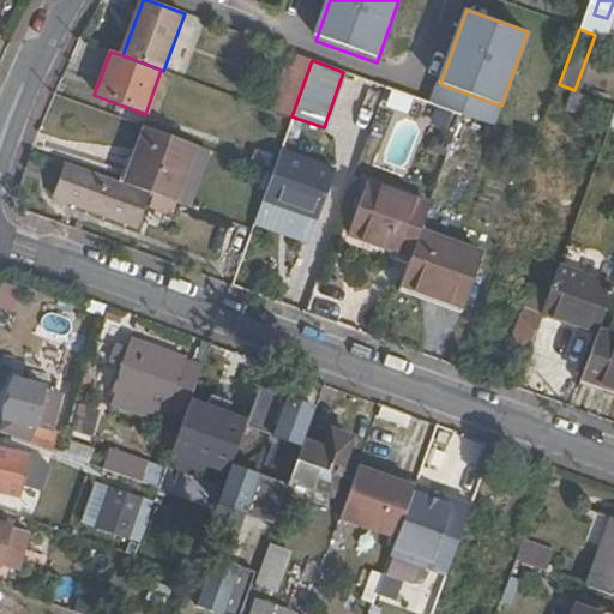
[(603,101),(575,90),(569,107),(597,118),(603,101)]
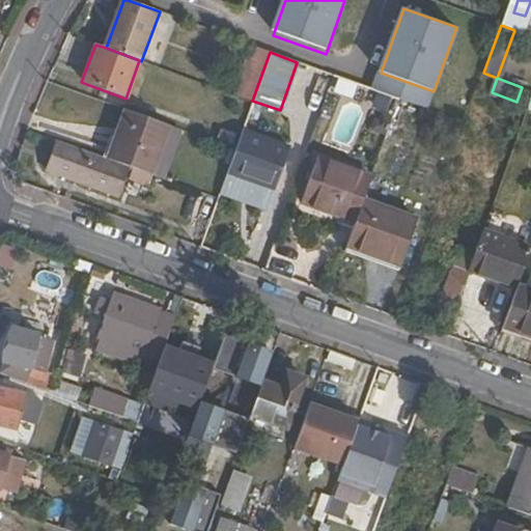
[(171,127),(128,110),(109,159),(130,166),(154,174),(171,127)]
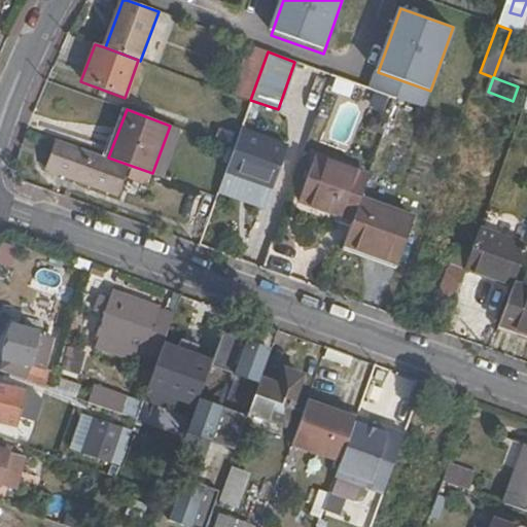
[(152,173),(170,179),(187,132),(170,126),(152,173)]
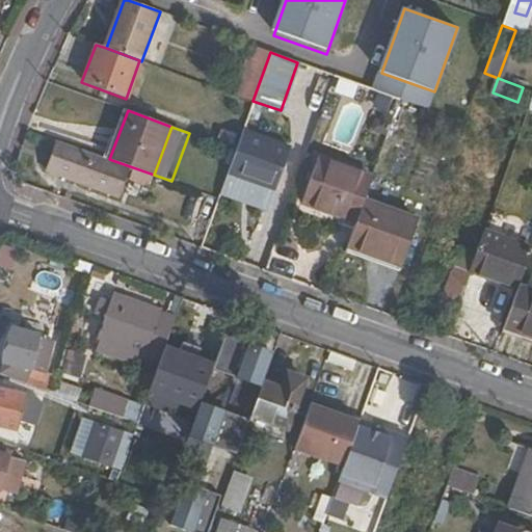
[(242,129),(234,151),(228,171),(276,189),(292,148),(242,129)]
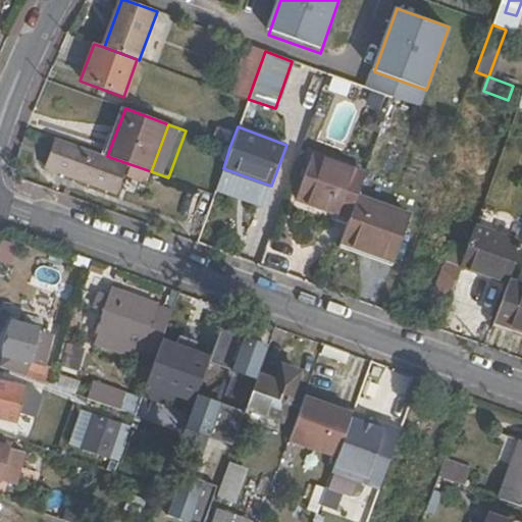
[(107,156),(54,137),(45,165),(117,193),(127,163),(107,156)]
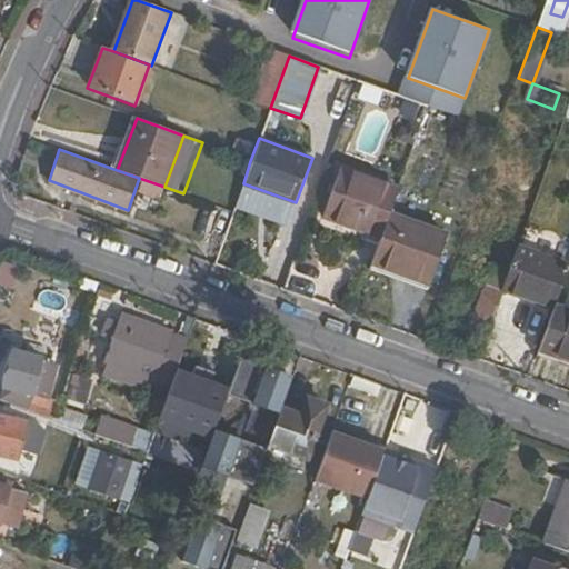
[(380,236),(389,212),(398,188),(339,167),(321,215),(380,236)]
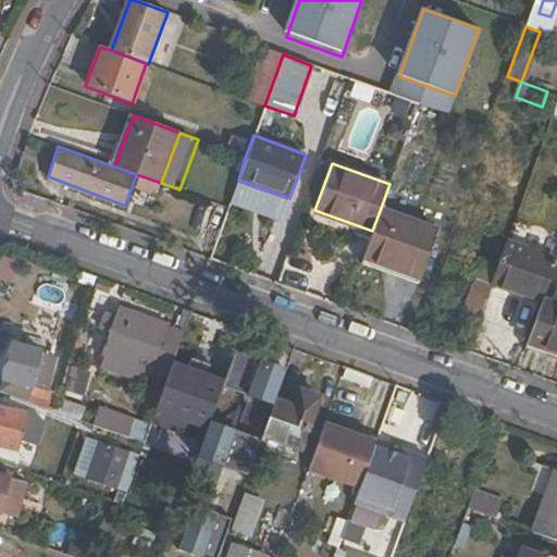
[(372,231),(363,256),(419,276),(436,229),(381,208),(372,231)]
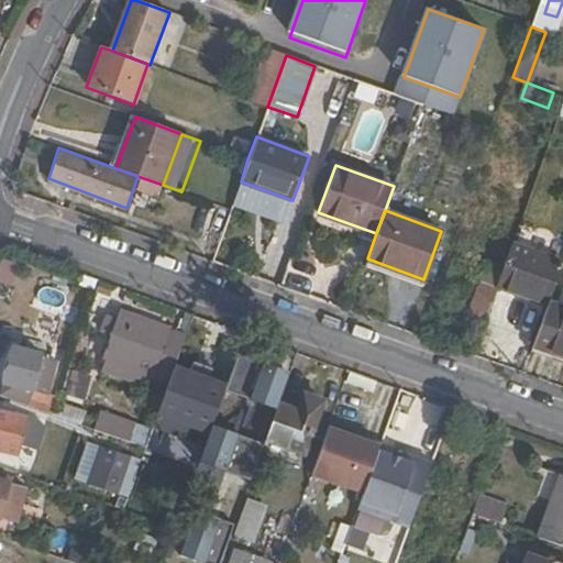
[(504,272),(501,280),(551,298),(562,264),(562,255),(516,240),(504,272)]
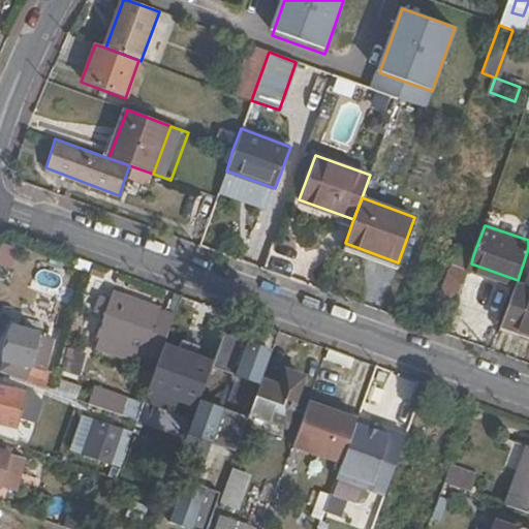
[(0,270),(8,273),(17,248),(0,243),(0,270)]
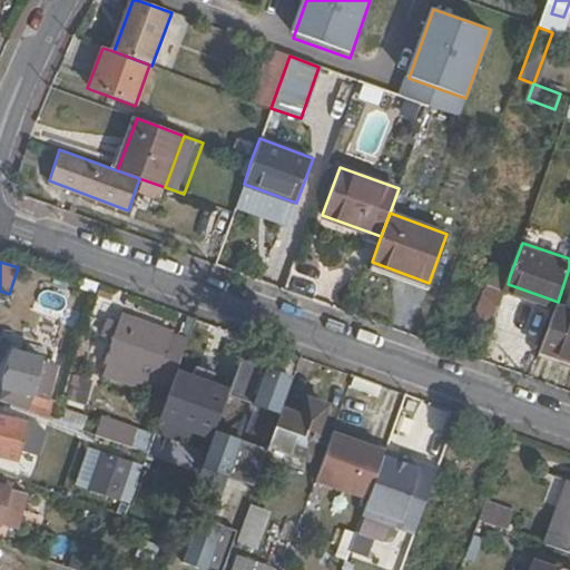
[(475,323),(491,328),(508,284),(510,275),(494,271),(475,323)]
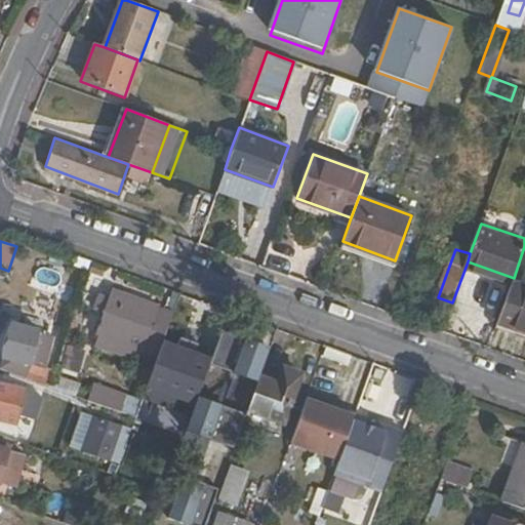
[(524,288),(512,283),(498,322),(524,331),(524,288)]
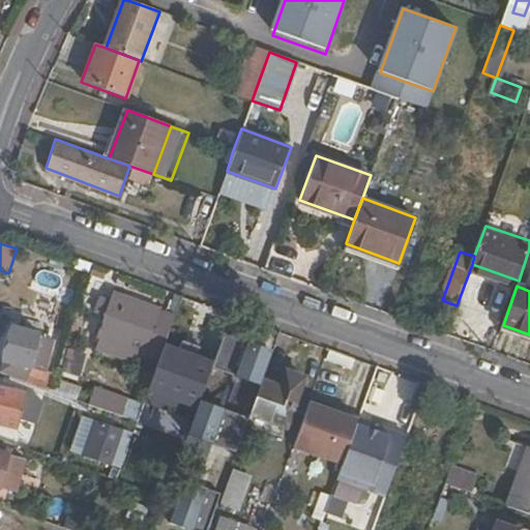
[(99,334),(163,357),(168,343),(177,315),(114,293),(111,302),(108,313),(99,334)]
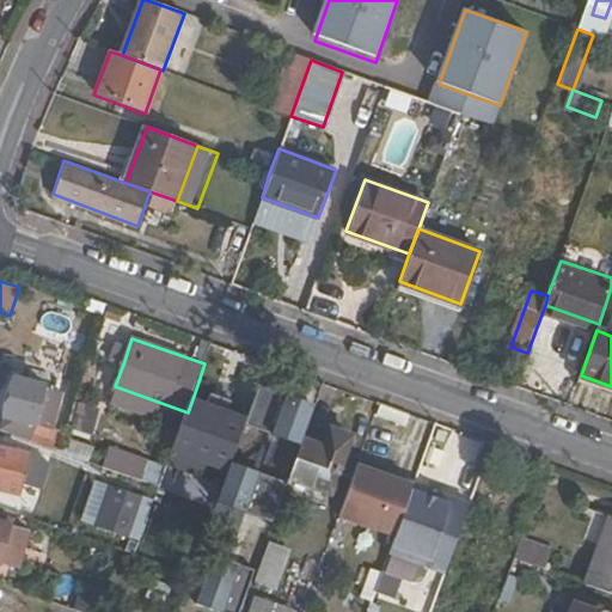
[(124,361),(128,349),(120,346),(116,357),(124,361)]
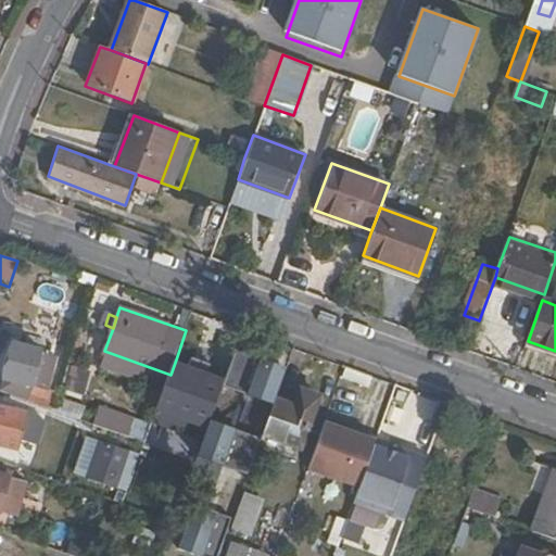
[(45,353),(46,350),(17,342),(2,389),(48,404),(60,358),(45,353)]
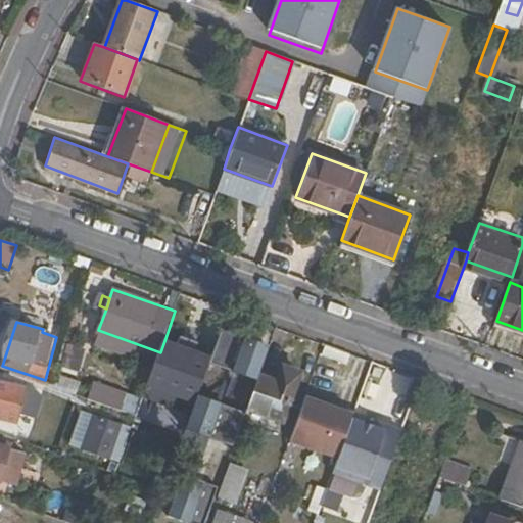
[(223,328),(211,355),(191,412),(186,427),(233,444),(244,420),(260,376),(267,345),(223,328)]
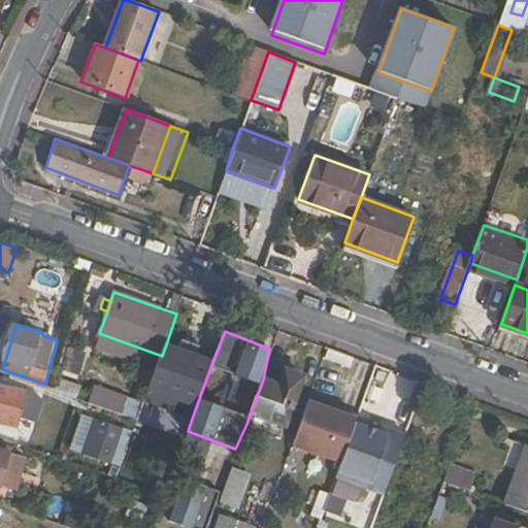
[(213,359),(167,341),(162,356),(144,397),(193,416),(213,359)]
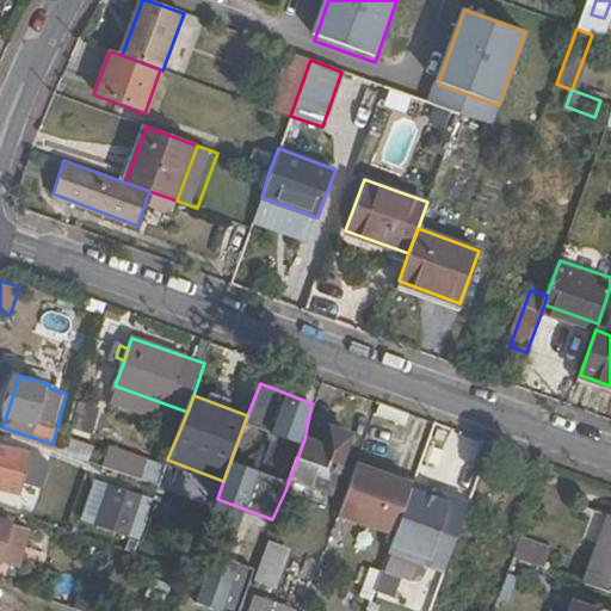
[(79,402),(73,429),(91,432),(97,407),(79,402)]
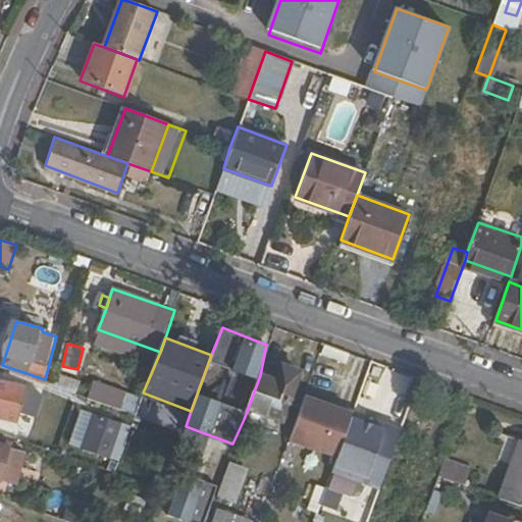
[(260,375),(244,419),(278,431),(301,372),(283,365),(277,380),(260,375)]
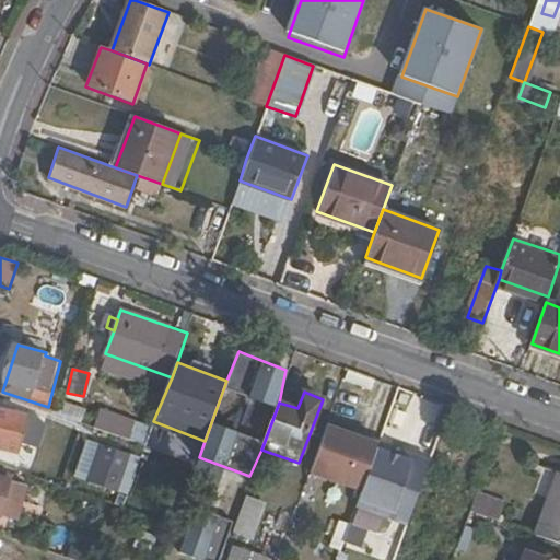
[(410,397),(403,395),(399,403),(408,405),(410,397)]
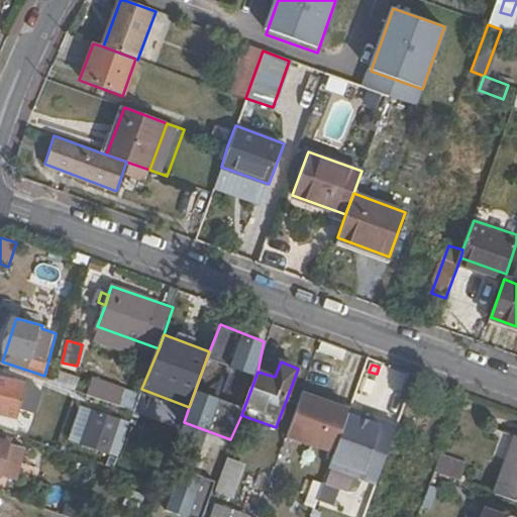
[(39,407),(43,391),(0,379),(0,412),(19,418),(20,412),(27,413),(29,405),(39,407)]
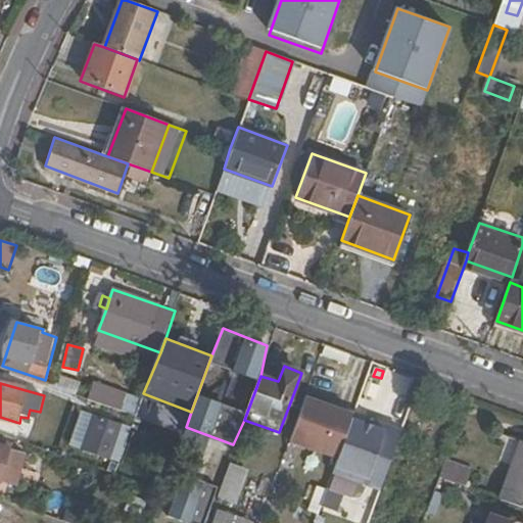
[(88,415),(132,424),(138,393),(94,385),(88,415)]
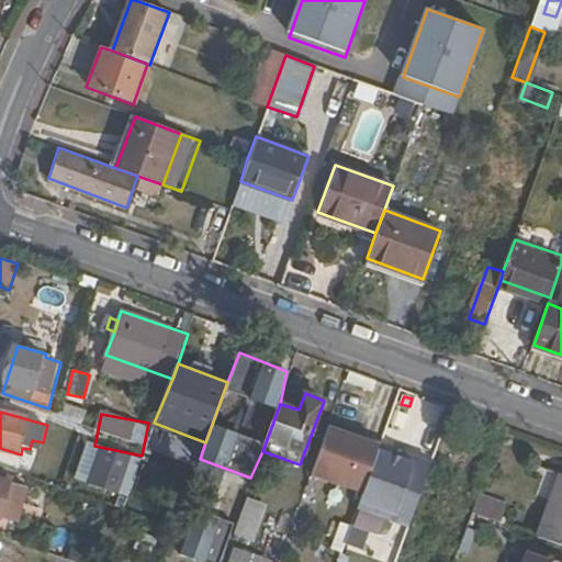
[(362,439),(329,427),(313,473),(366,492),(379,452),(382,446),(383,441),(363,435),(362,439)]
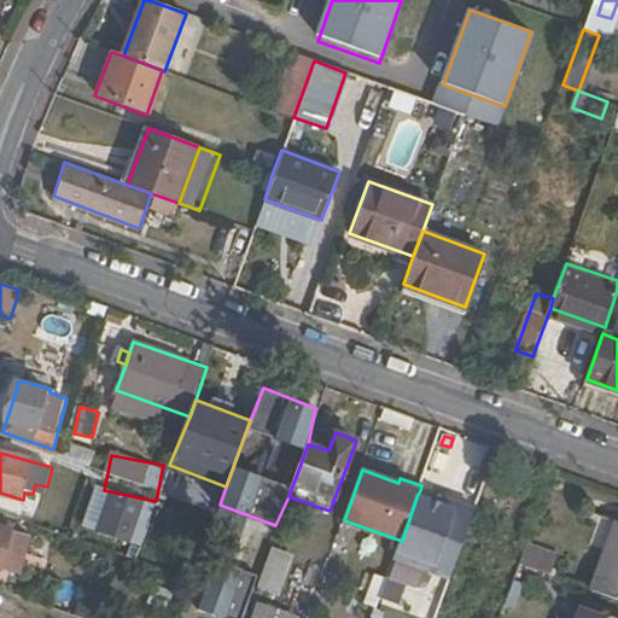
[(93,532),(140,548),(156,506),(109,489),(93,532)]
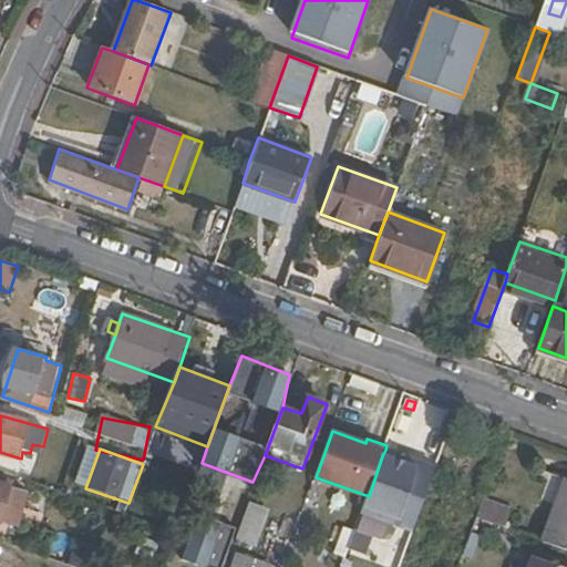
[(413,533),(437,468),(385,450),(382,456),(419,468),(399,522),(363,511),(361,516),(413,533)]
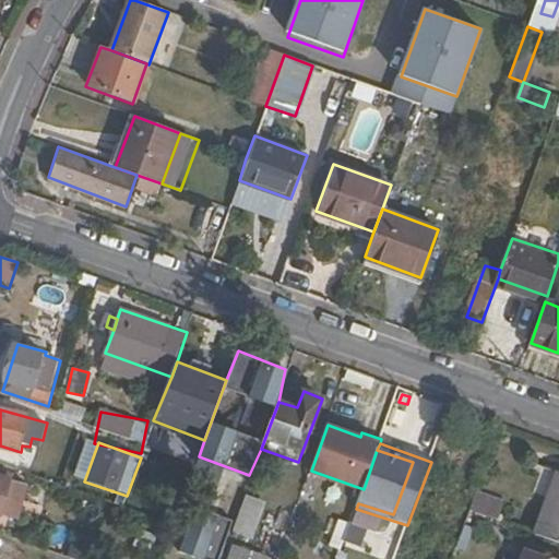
[(377,450),(364,489),(358,503),(393,514),(413,462),(377,450)]
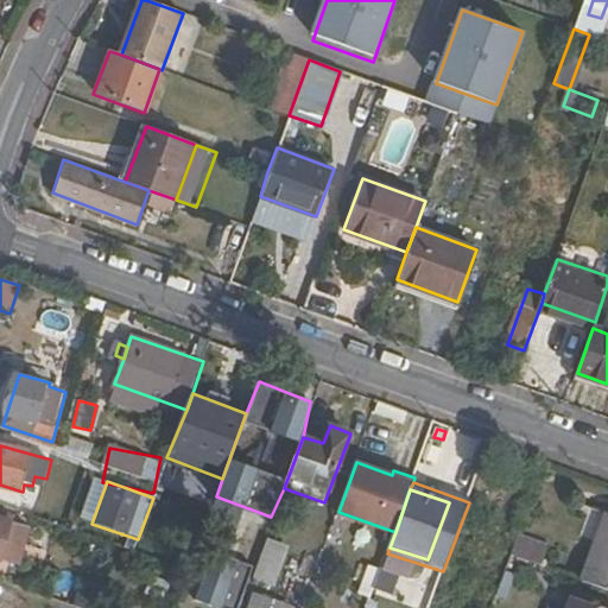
[(27,546),(32,526),(0,518),(0,574),(6,548),(16,550),(17,544),(27,546)]
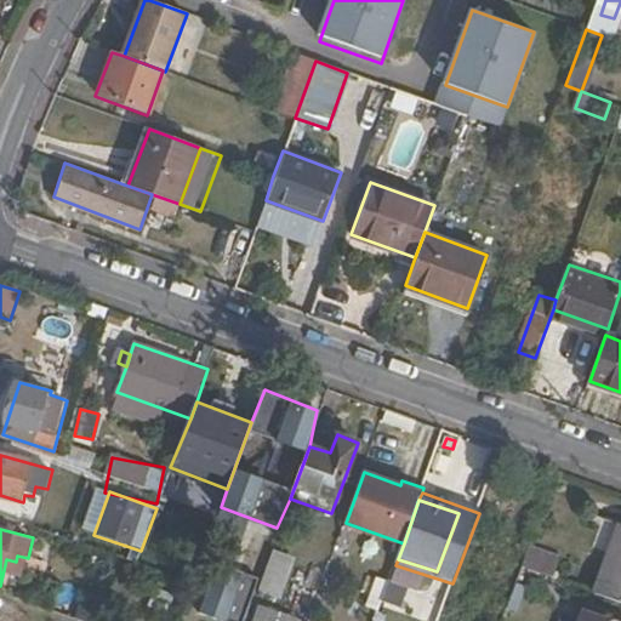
[(620,530),(597,594),(620,602),(620,530)]
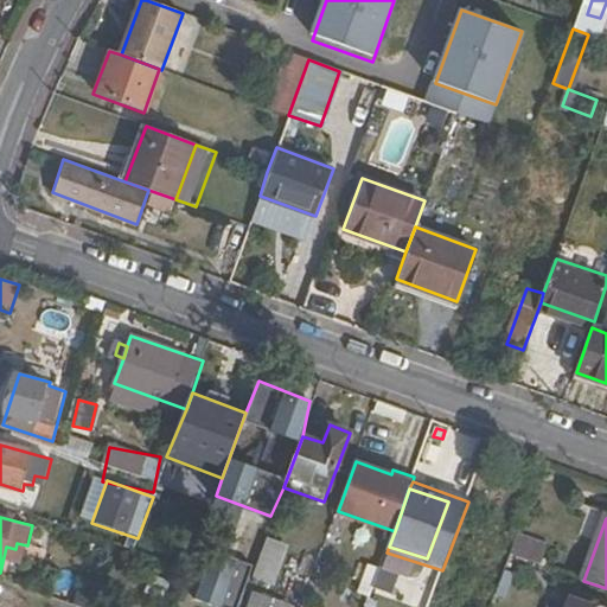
[(509,555),(537,566),(547,543),(517,532),(509,555)]
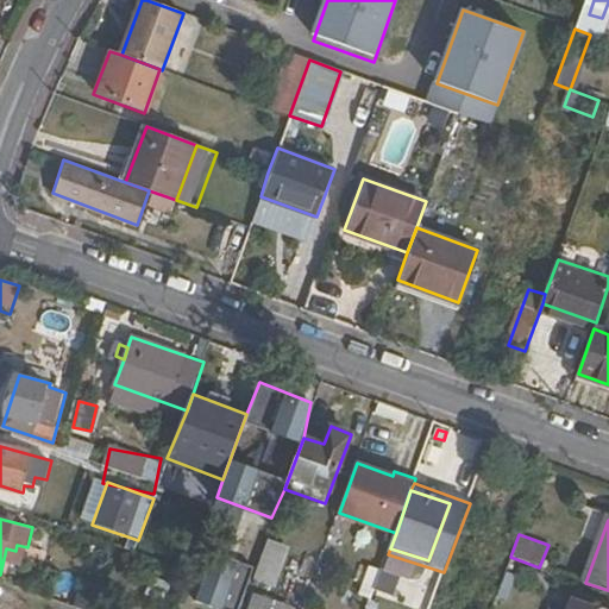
[(267,538),(250,582),(274,589),(289,546),(267,538)]
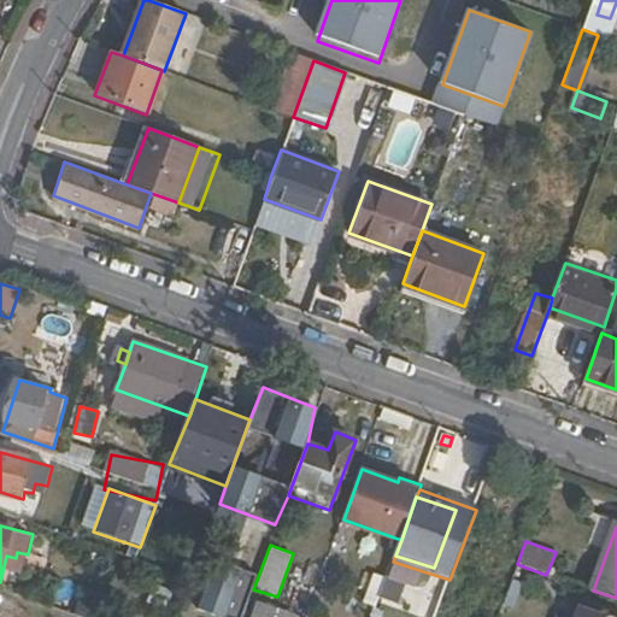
[(218,616),(238,616),(251,574),(211,562),(195,610),(218,616)]
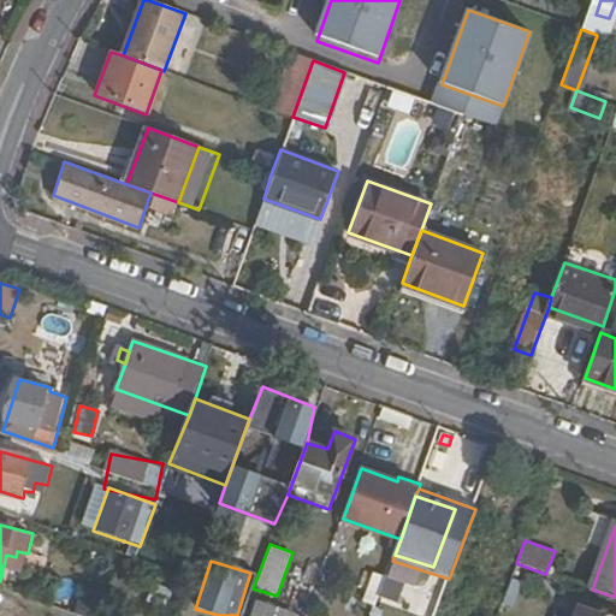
[(295,615),(296,615),(264,604),(259,615),(295,615)]
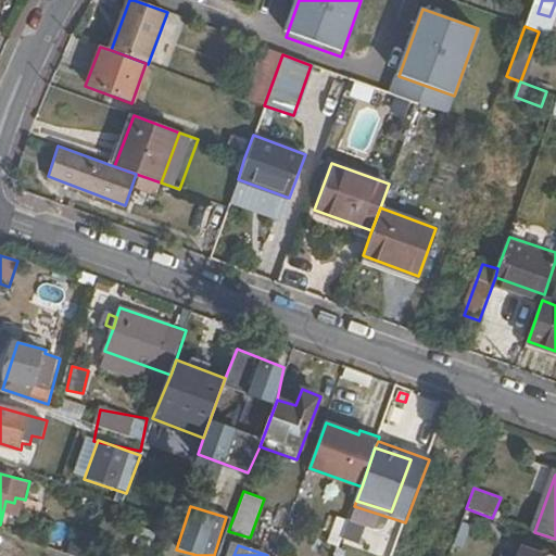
[(518,555),(555,555),(522,545),(518,555)]
